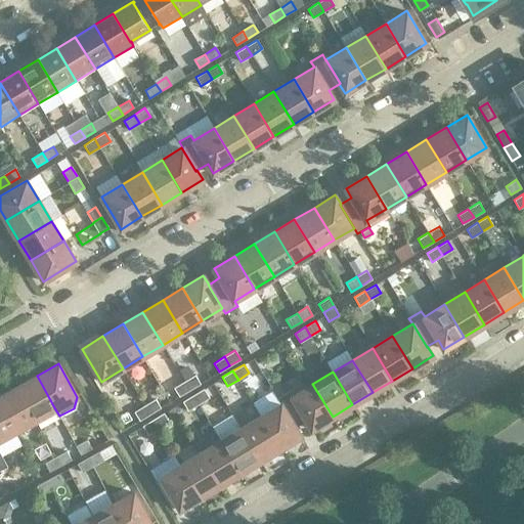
[(194,375),(184,381),(189,390),(201,383),(194,375)]
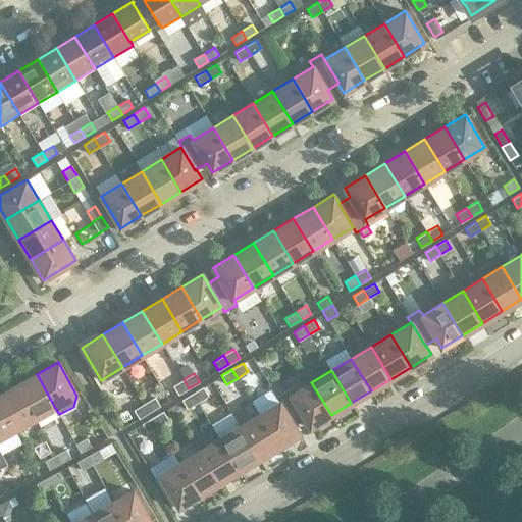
[(55,408),(37,374),(16,385),(35,419),(55,408)]
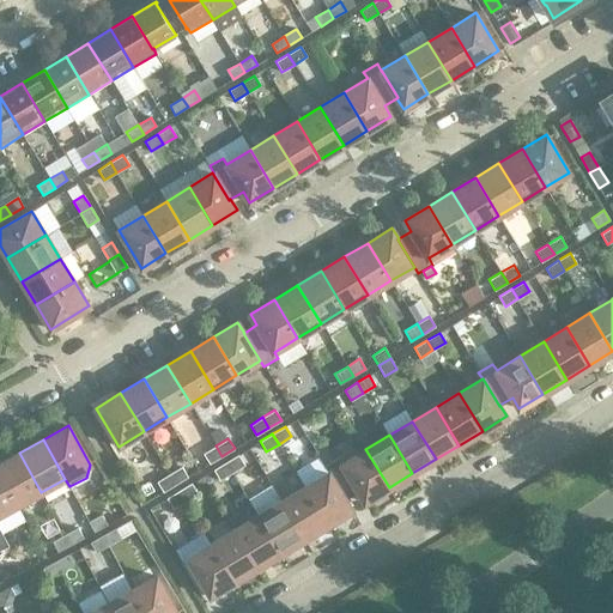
[(222,456),(216,445),(204,453),(210,463),(222,456)]
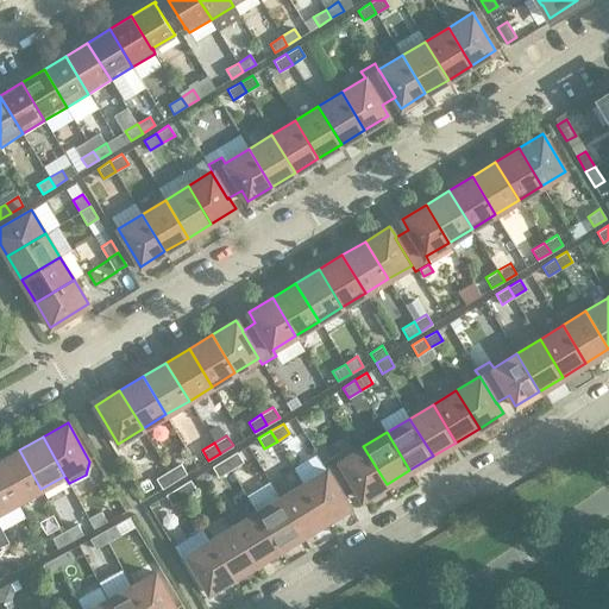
[(387,484),(363,446),(340,460),(336,454),(322,463),(326,469),(343,496),(356,488),(362,498),(387,484)]
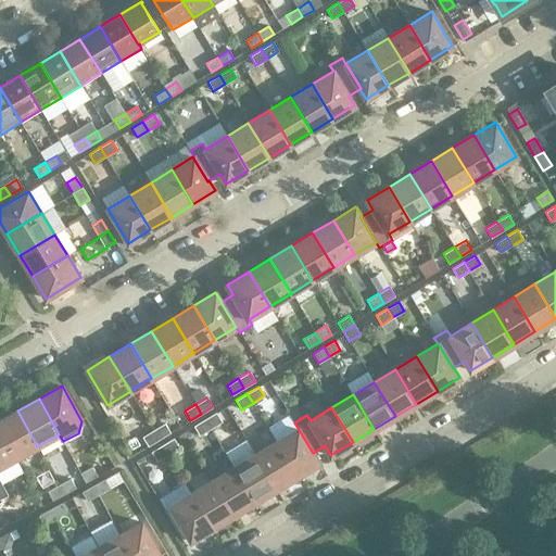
[(37,446),(17,411),(0,419),(0,429),(15,458),(37,446)]
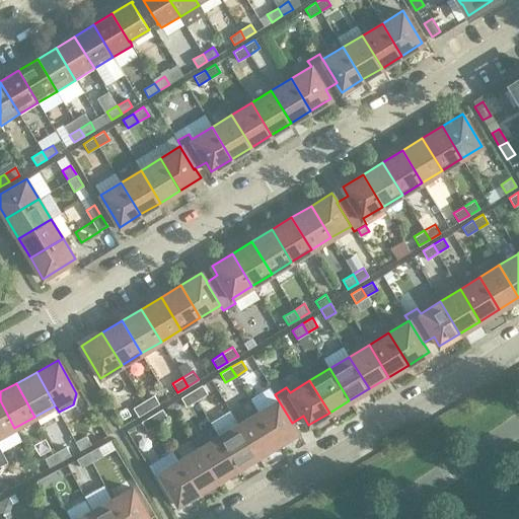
[(207,393),(202,385),(192,391),(197,399),(207,393)]
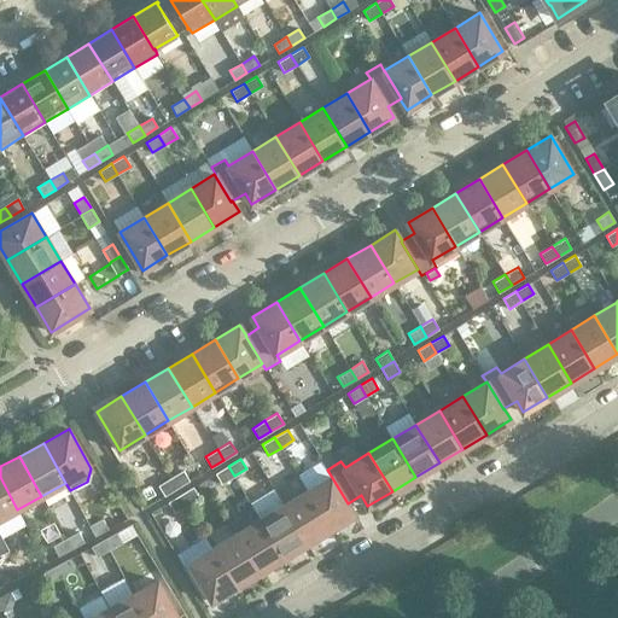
[(234,476),(228,466),(215,473),(221,484),(234,476)]
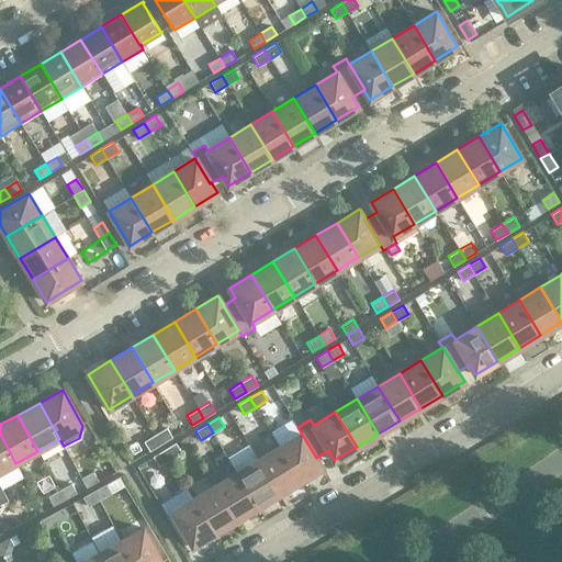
[(166,428),(155,435),(160,444),(172,437),(166,428)]
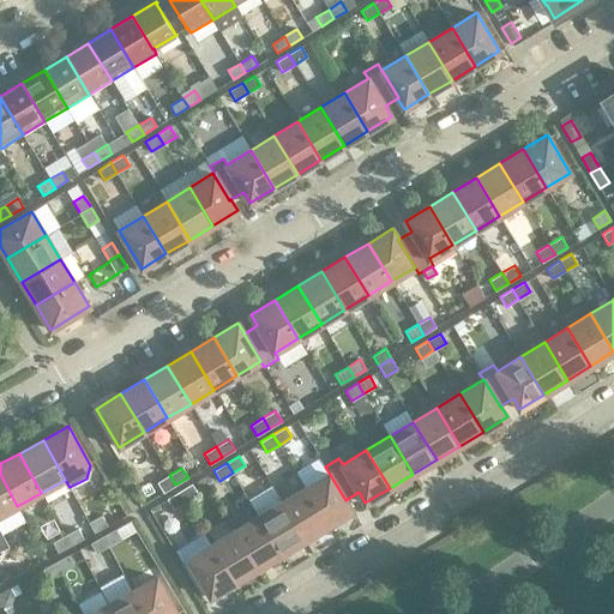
[(345,500),(329,473),(305,487),(329,525),(353,511),(345,500)]
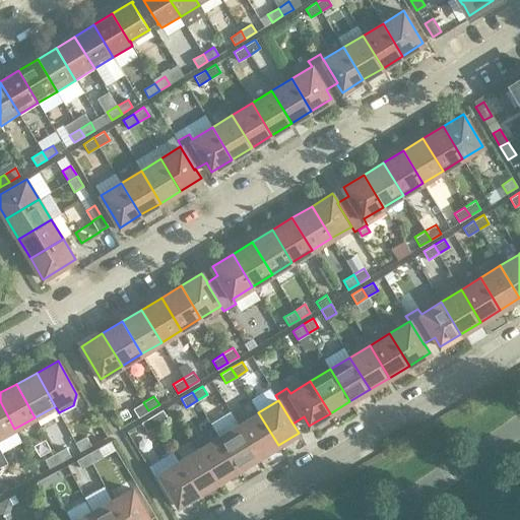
[(0,436),(14,429),(0,401),(0,478),(5,491),(17,485),(0,450),(0,436)]
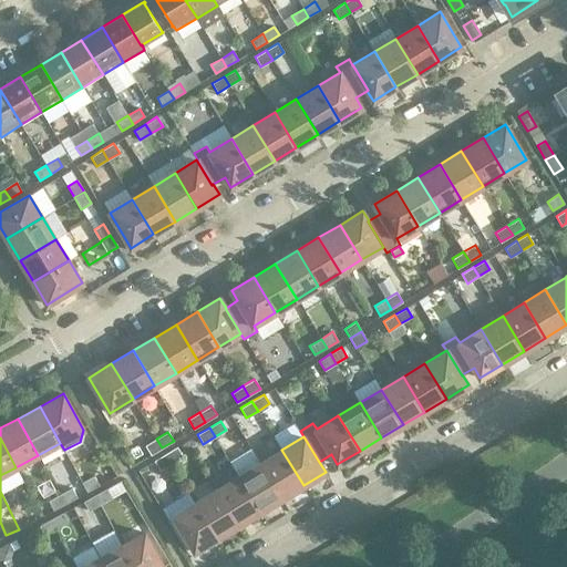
[(162,447),(156,439),(145,445),(151,455),(162,447)]
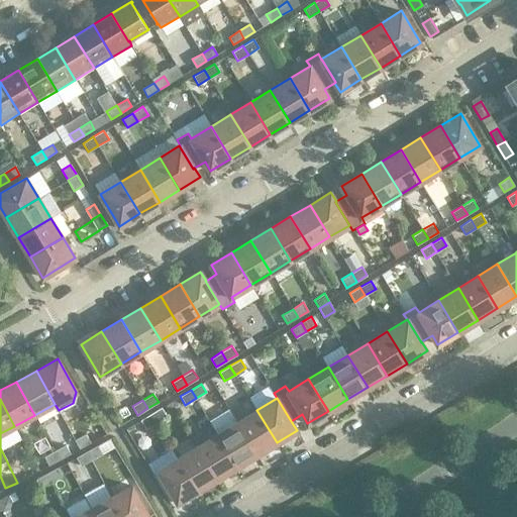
[(167,416),(162,407),(151,414),(157,422),(167,416)]
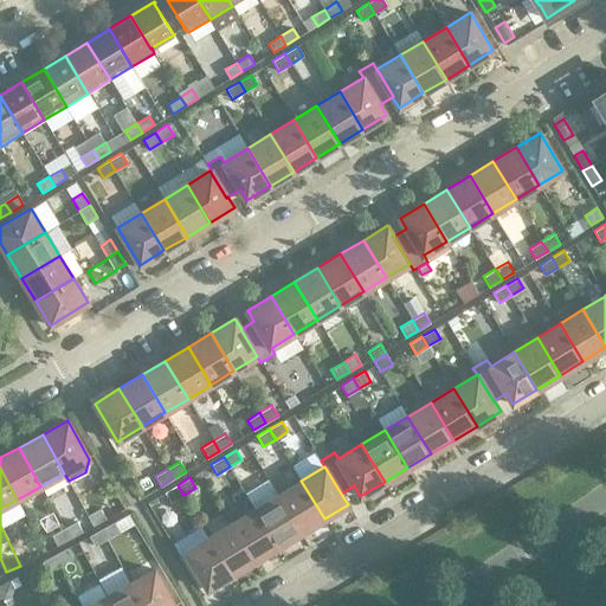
[(324,519),(301,481),(278,495),(301,533),(324,519)]
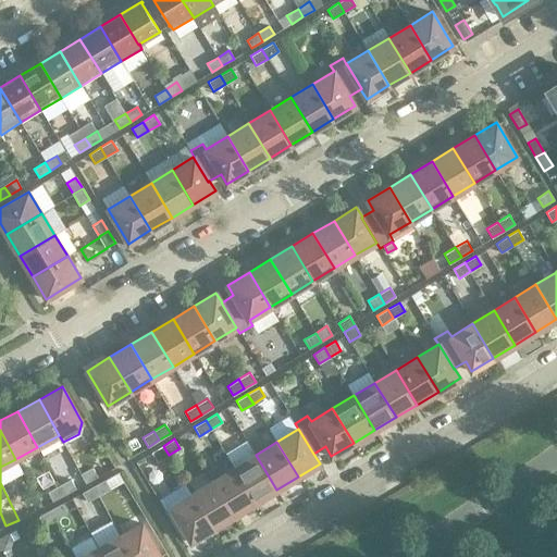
[(169,455),(163,446),(151,453),(157,461),(169,455)]
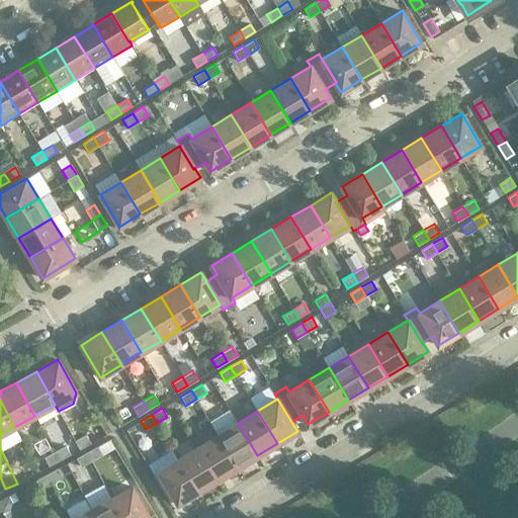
[(257,455),(238,423),(218,435),(238,467),(257,455)]
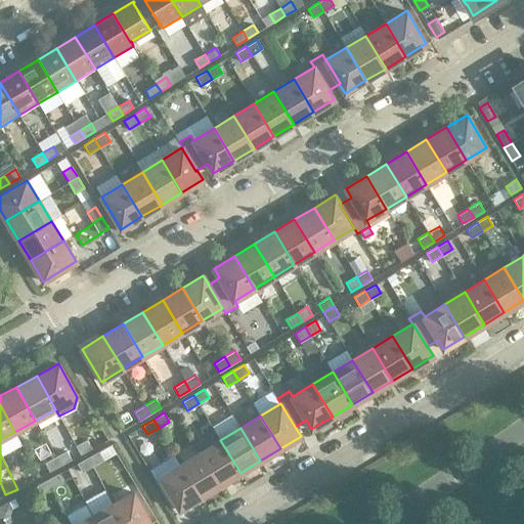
[(76,445),(81,454),(91,448),(86,439),(76,445)]
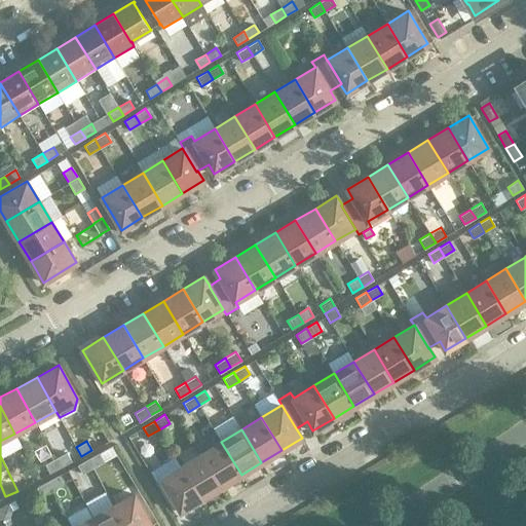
[(241,475),(221,442),(201,454),(221,487),(241,475)]
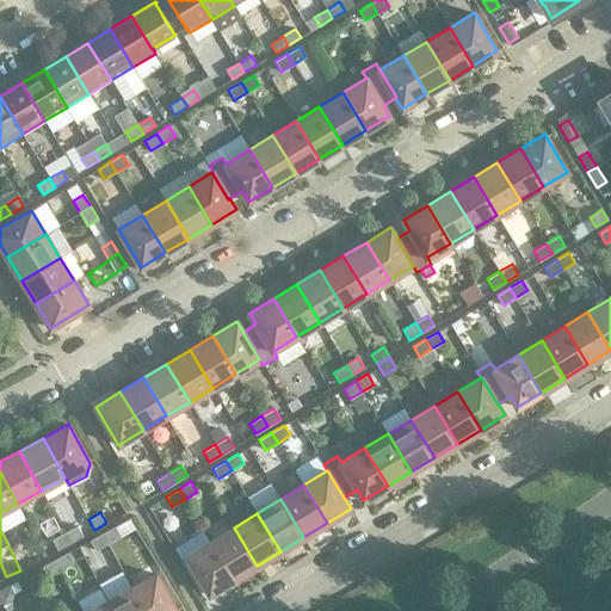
[(78,525),(65,532),(71,543),(84,536),(78,525)]
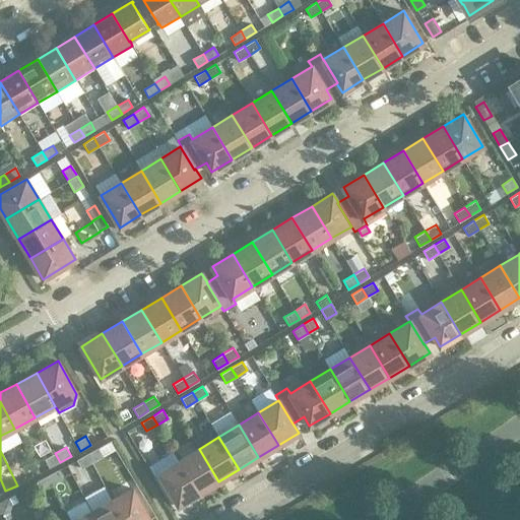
[(103,457),(98,448),(87,454),(92,463),(103,457)]
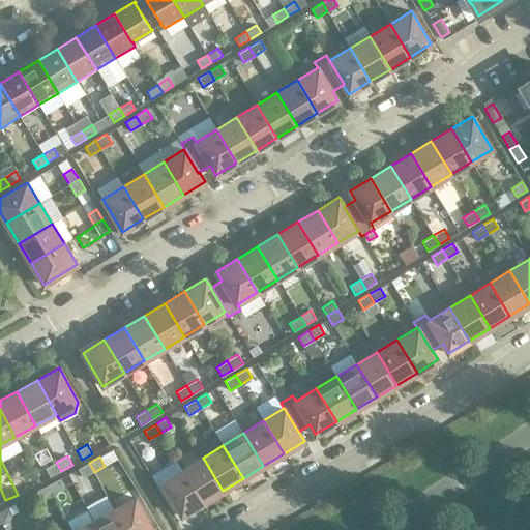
[(223,491),(203,458),(182,470),(203,503),(223,491)]
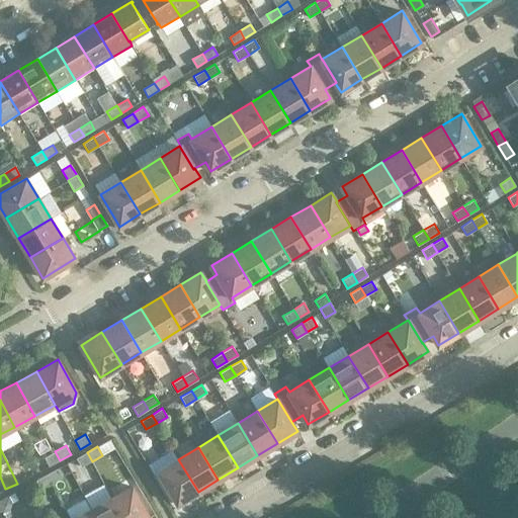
[(60,460),(55,451),(45,457),(49,466),(60,460)]
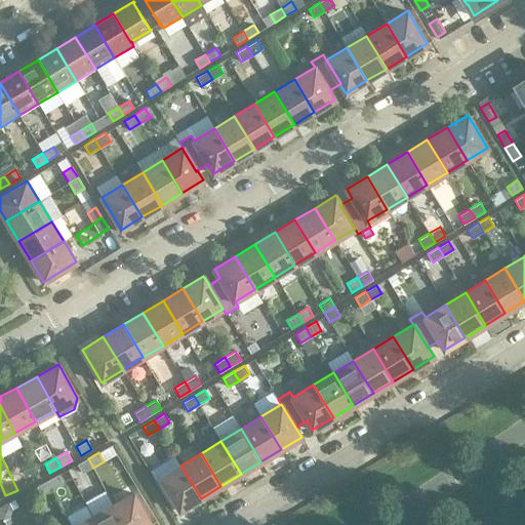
[(93,468),(88,458),(77,465),(82,474),(93,468)]
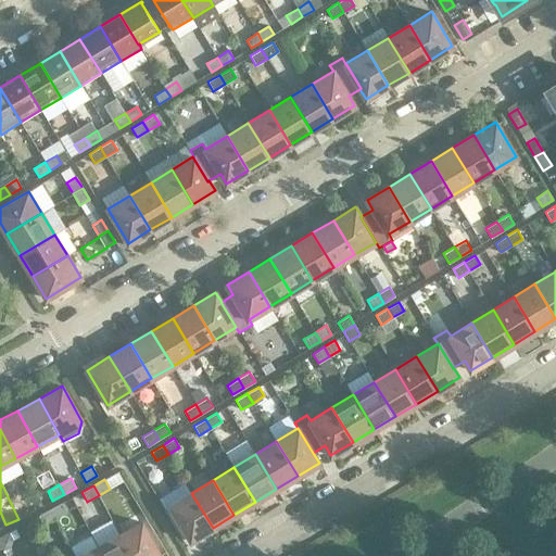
[(213,528),(191,493),(169,506),(191,541),(213,528)]
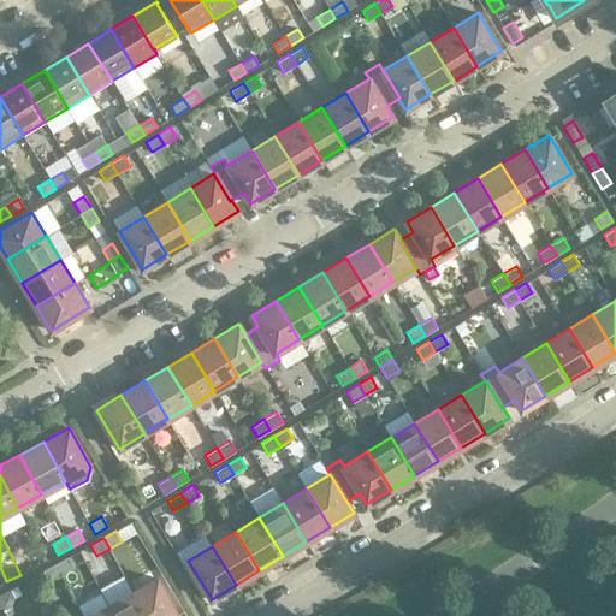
[(73,568),(69,557),(55,564),(61,575),(73,568)]
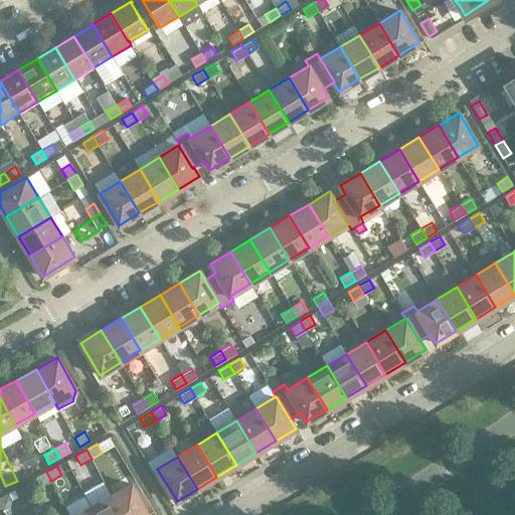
[(51,481),(46,472),(35,477),(40,486),(51,481)]
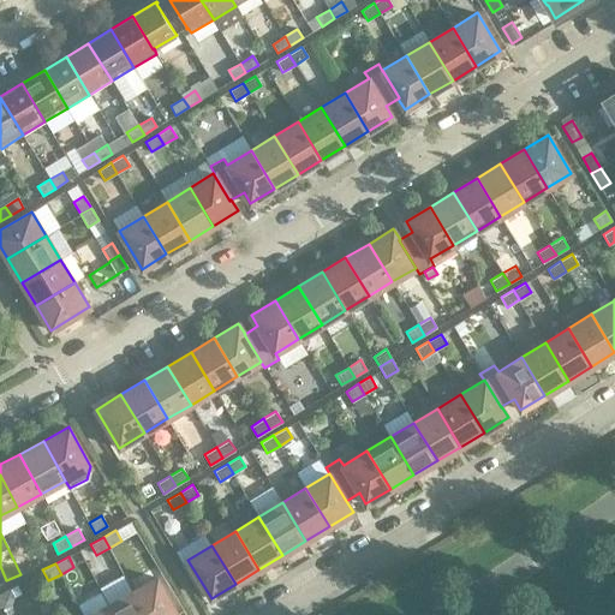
[(177,614),(157,578),(132,591),(144,614),(177,614)]
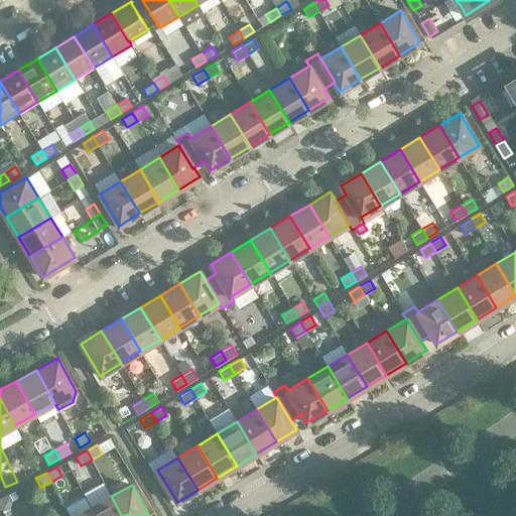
[(11,505),(12,501),(8,493),(0,497),(0,501),(4,508),(11,505)]
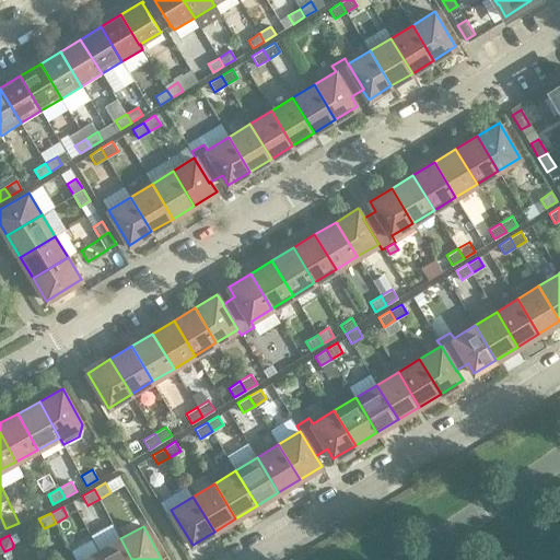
[(131,559),(120,538),(98,550),(103,559),(131,559)]
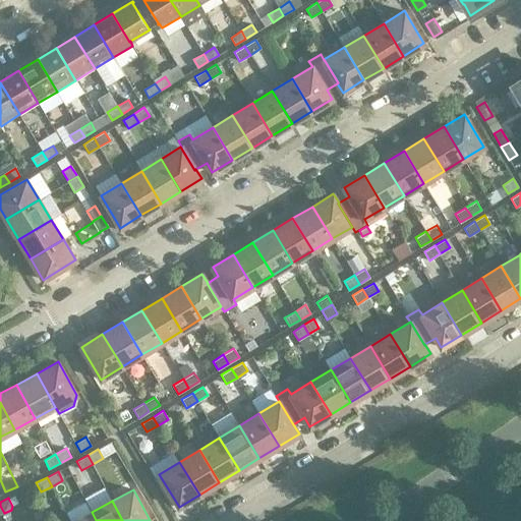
[(96,520),(92,512),(75,520),(96,520)]
